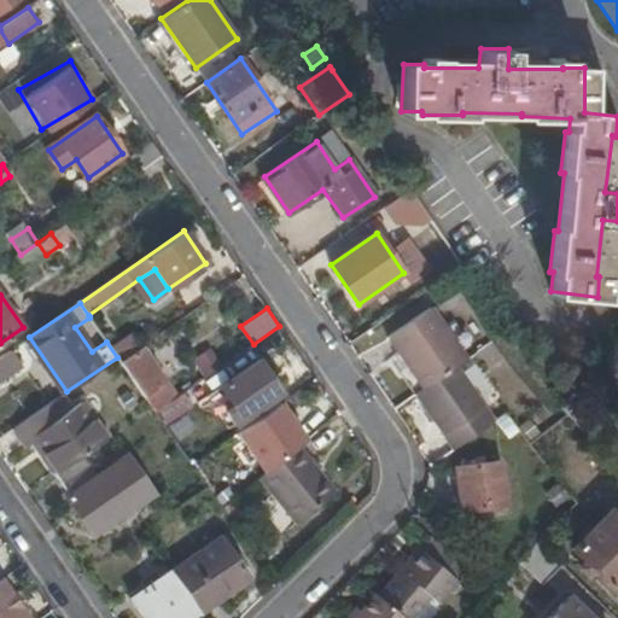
[(458,363),(467,357),(431,308),(388,337),(424,389),(458,363)]
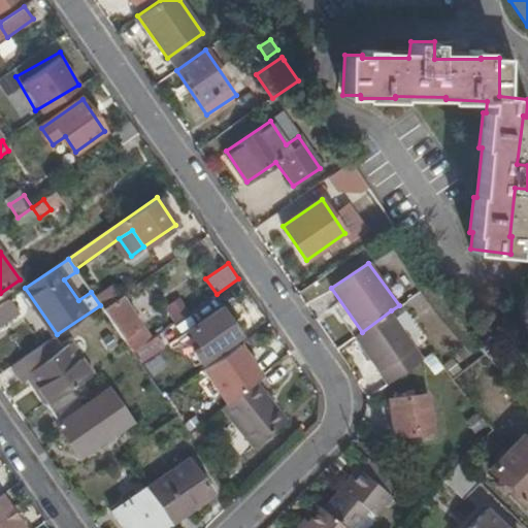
[(103,309),(130,348),(133,352),(151,339),(122,296),(103,309)]
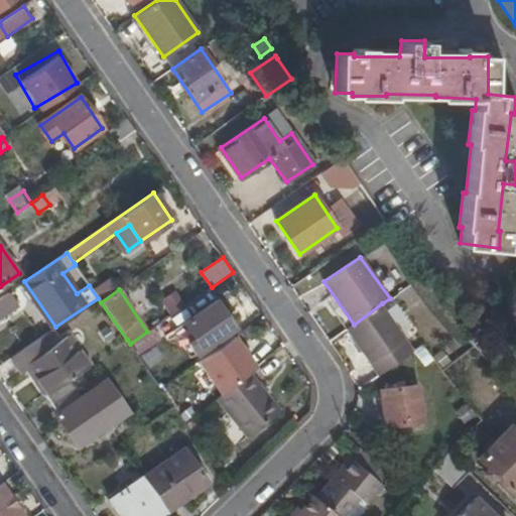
[(7,294),(0,298),(0,317),(16,307),(7,294)]
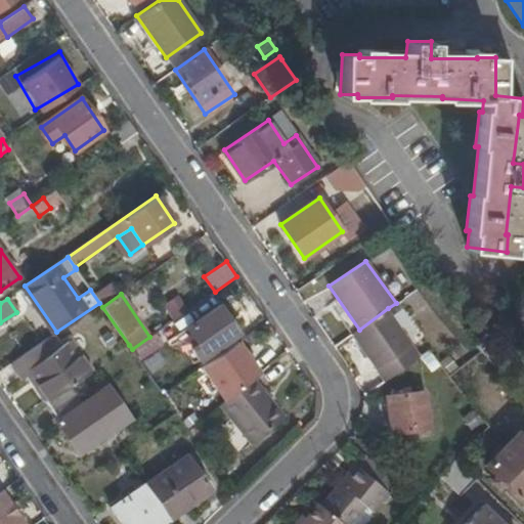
[(238,334),(219,306),(187,329),(198,346),(191,349),(199,360),(238,334)]
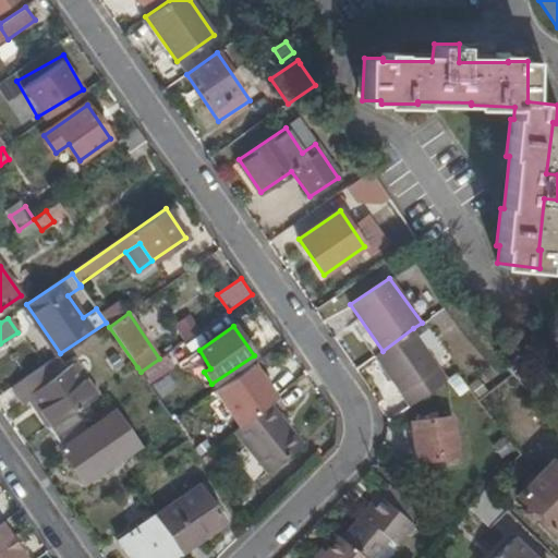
[(449,379),(413,328),(383,351),(374,356),(409,407),(449,379)]
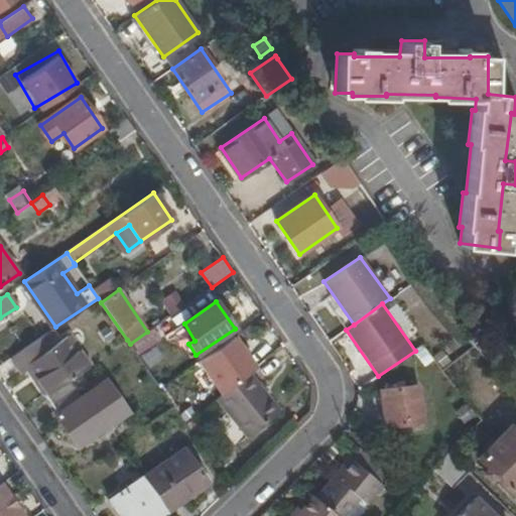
[(151,319),(155,326),(175,311),(171,305),(151,319)]
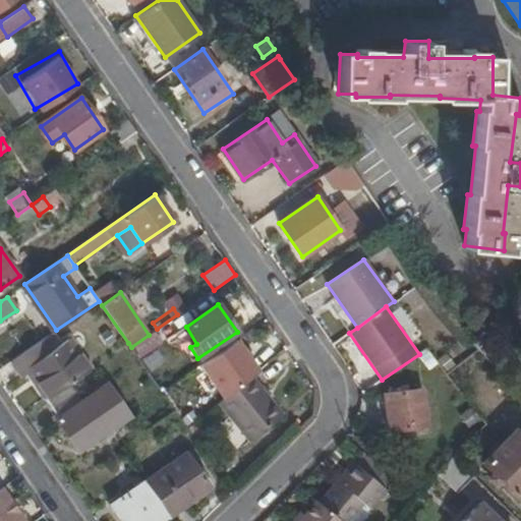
[(497,345),(475,322),(462,334),(477,349),(484,357),(497,345)]
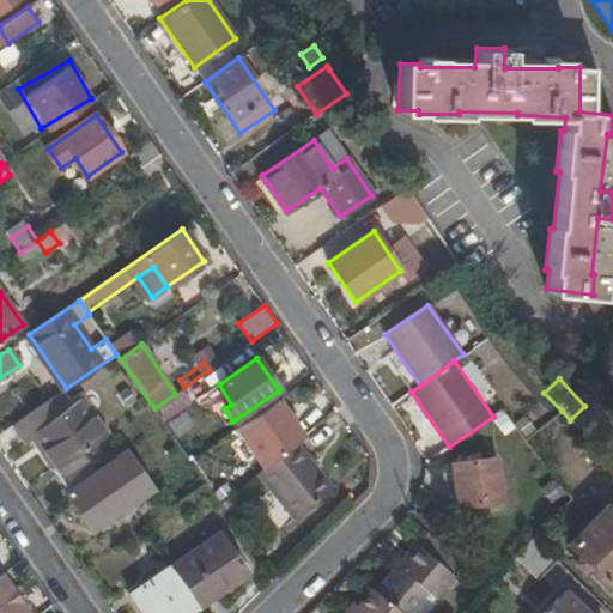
[(79,453),(105,435),(78,395),(67,402),(61,393),(12,425),(25,444),(35,437),(58,467),(79,453)]
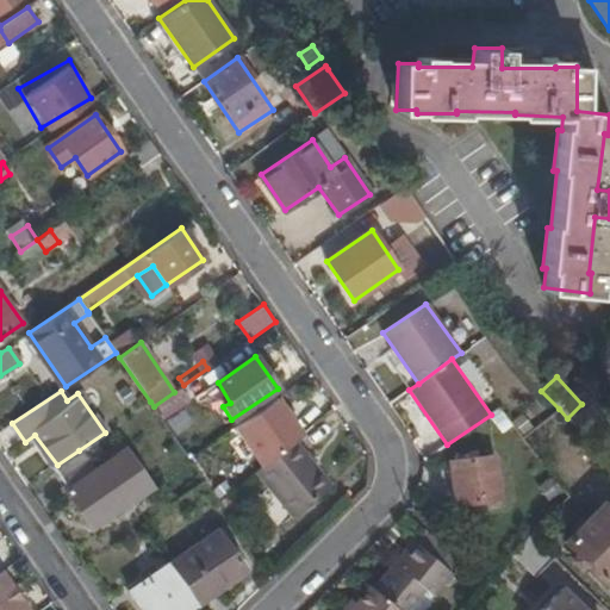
[(286,515),(330,487),(297,434),(300,431),(277,393),(229,422),(286,515)]
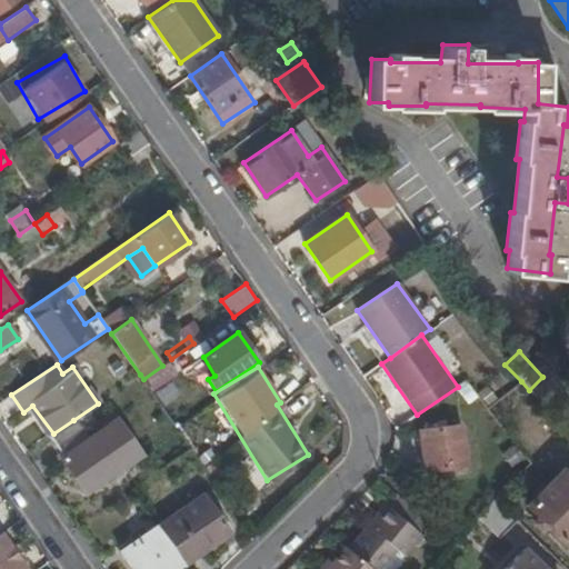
[(87,440),(73,420),(53,433),(50,436),(63,456),(87,440)]
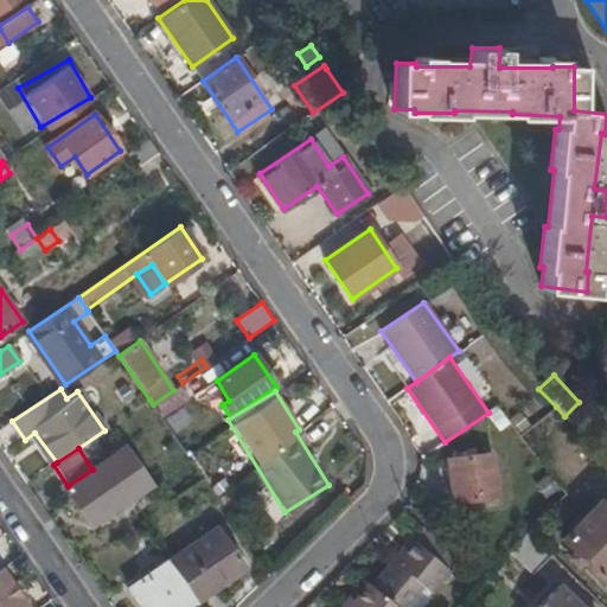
[(93,470),(68,486),(65,489),(91,525),(149,485),(125,448),(93,470)]
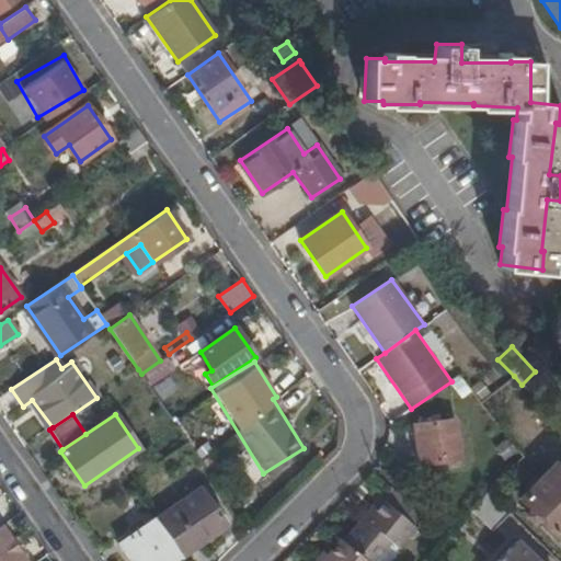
[(460,458),(455,419),(413,423),(419,464),(460,458)]
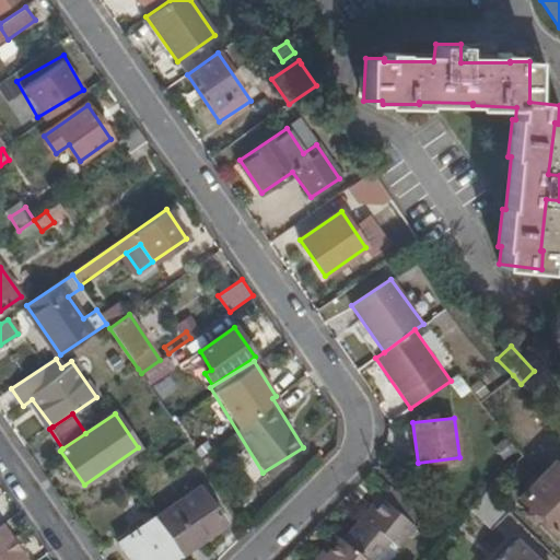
[(559,524),(559,470),(552,464),(518,498),(552,532),(559,524)]
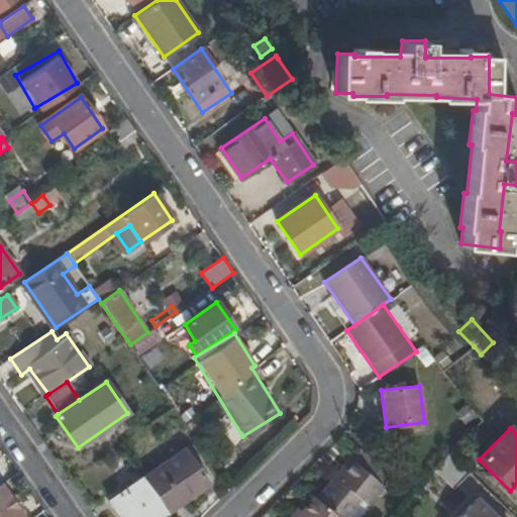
[(185,448),(142,478),(164,508),(165,510),(189,494),(191,497),(208,484),(185,448)]
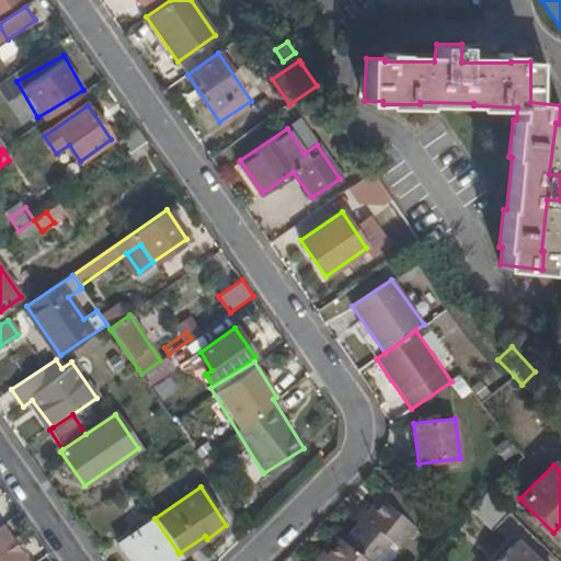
[(488,491),(471,512),(490,530),(508,512),(488,491)]
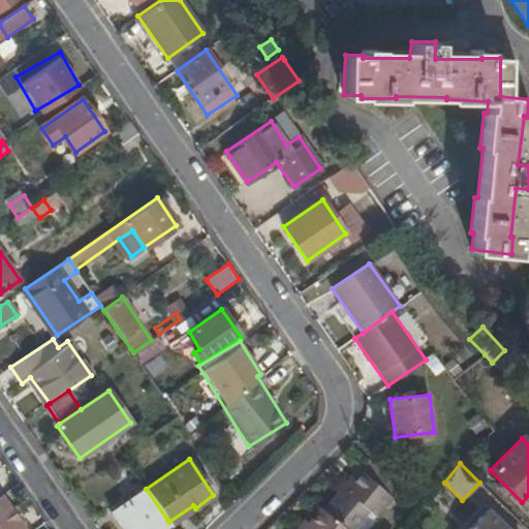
[(154,528),(167,520),(146,489),(112,511),(123,528),(154,528)]
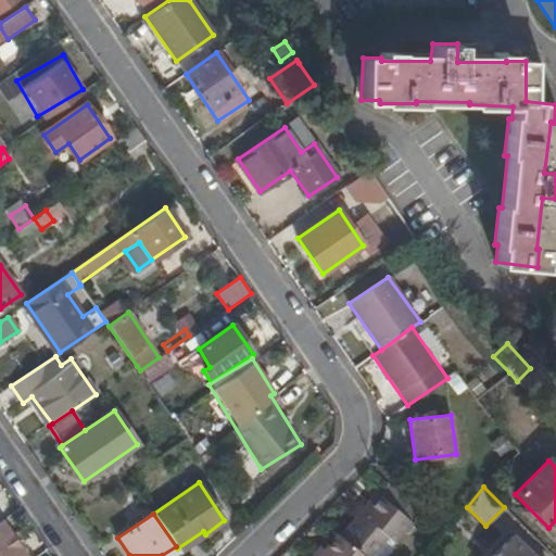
[(365,555),(338,533),(324,551),(319,555),(365,555)]
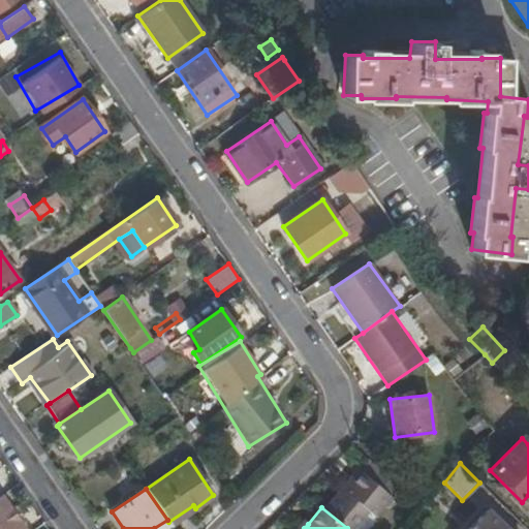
[(467,528),(506,528),(488,509),(467,528)]
